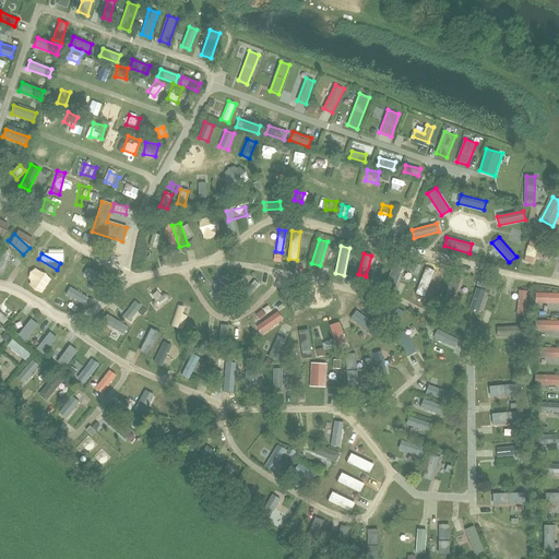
[(396,257),(387,282),(395,285),(405,260),(396,257)]
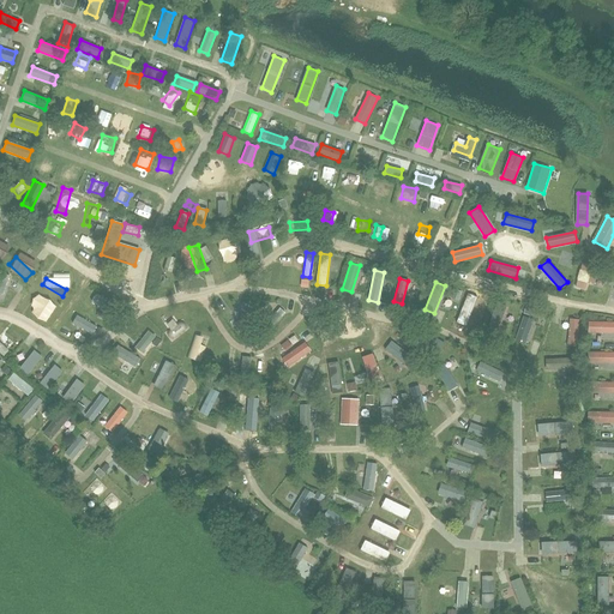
[(34,286),(25,306),(36,311),(44,290),(34,286)]
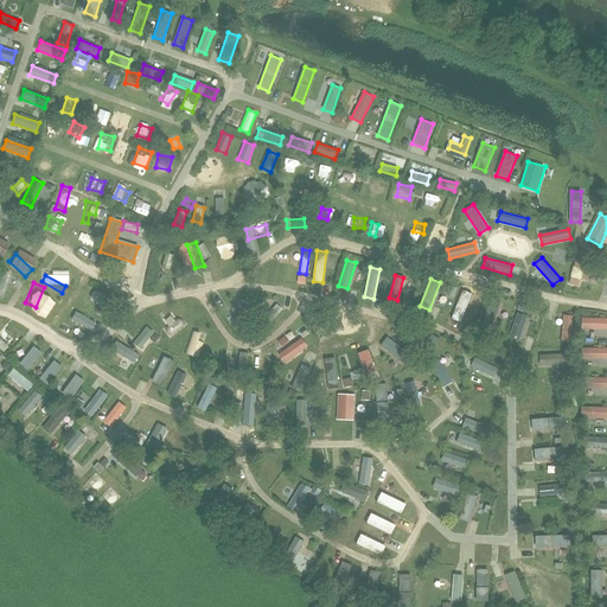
[(95,292),(90,299),(110,310),(115,302),(95,292)]
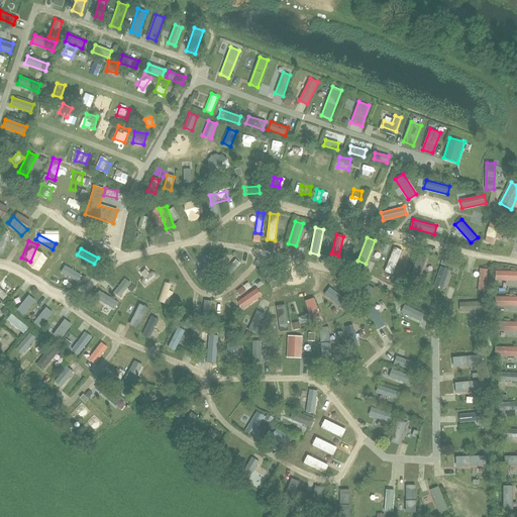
[(396,252),(393,261),(399,264),(402,254),(396,252)]
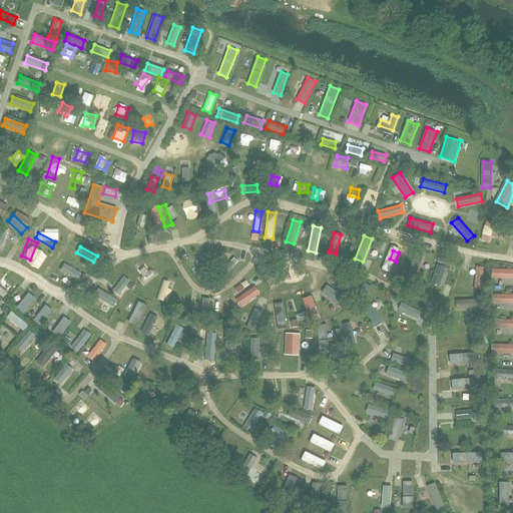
[(200,274),(208,274),(208,253),(200,252),(200,274)]
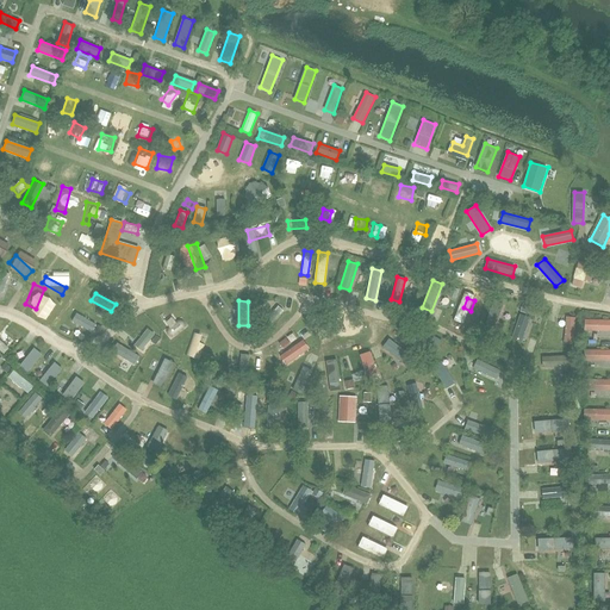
[(493,300),(483,330),(492,332),(503,304),(493,300)]
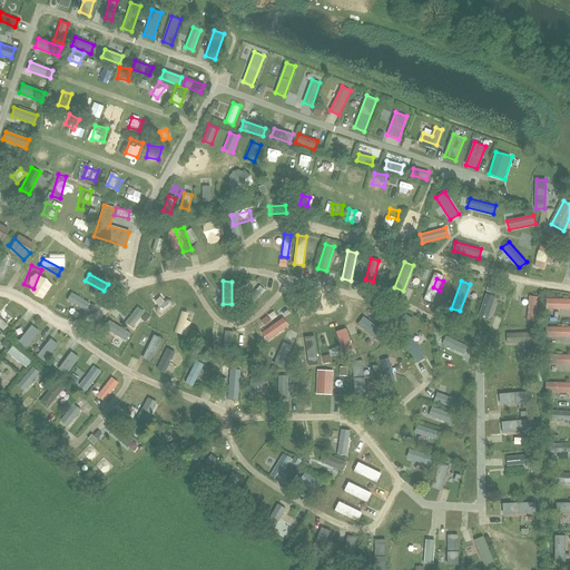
[(245,303),(249,307),(264,291),(259,286),(245,303)]
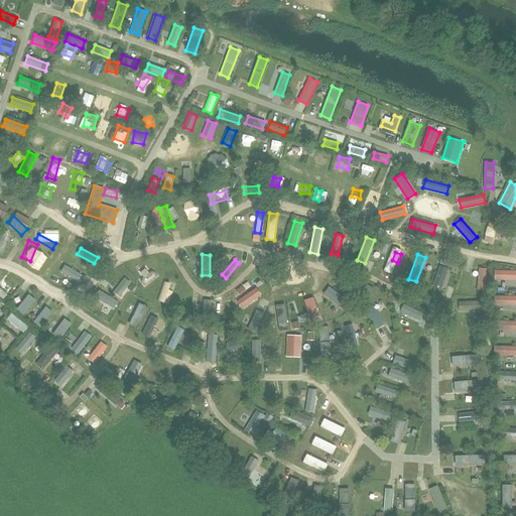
[(439,264),(432,283),(442,287),(449,268),(439,264)]
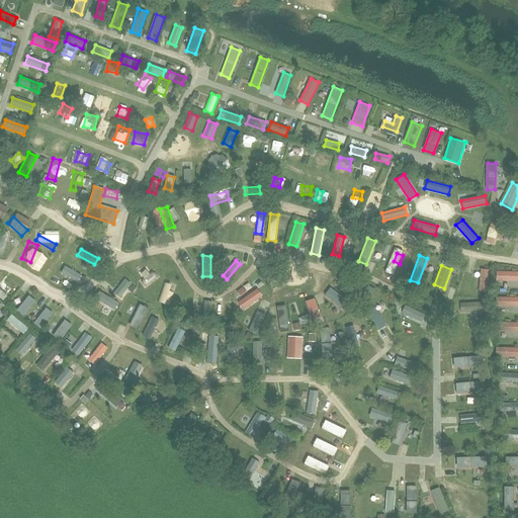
[(61,273),(77,282),(81,275),(65,266),(61,273)]
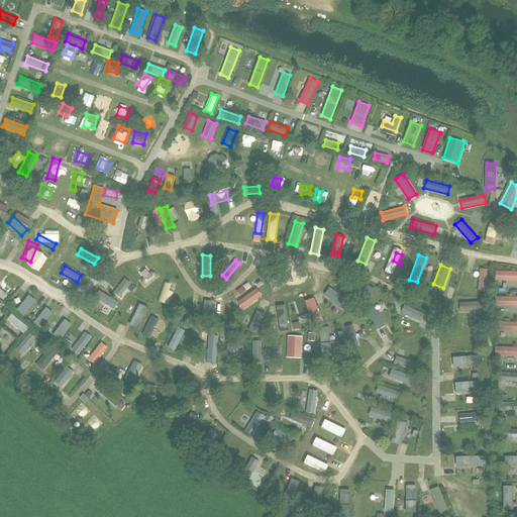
[(488,270),(480,269),(478,291),(486,292),(488,270)]
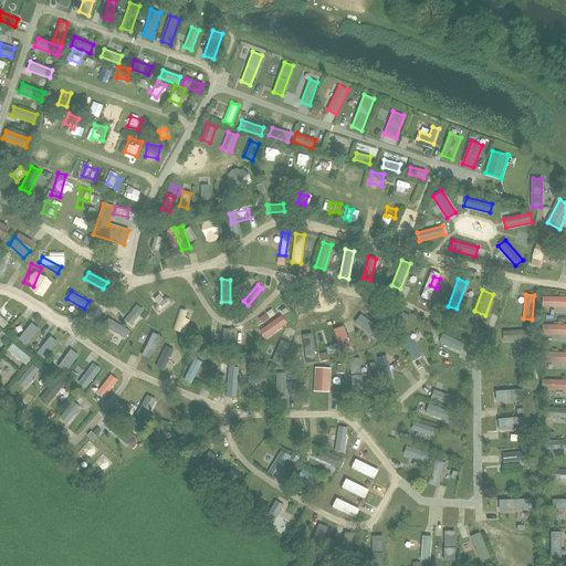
[(165,296),(159,321),(168,322),(173,297),(165,296)]
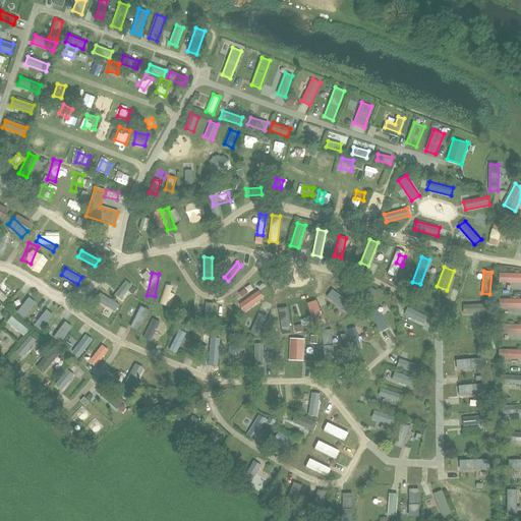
[(520,273),(501,273),(501,282),(520,282),(520,273)]
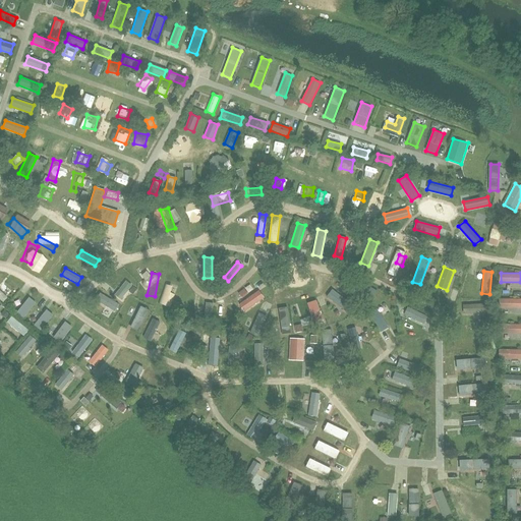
[(115,294),(121,299),(132,285),(126,280),(115,294)]
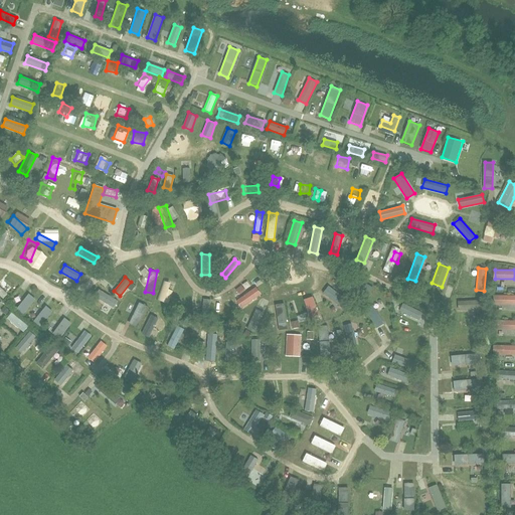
[(173,295),(175,278),(168,277),(166,294),(173,295)]
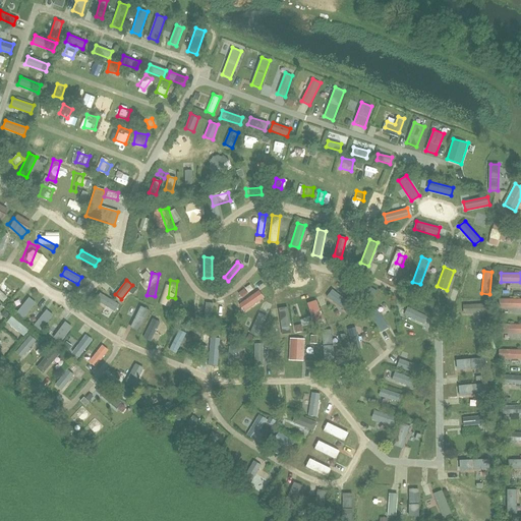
[(354,287),(372,298),(378,291),(358,280),(354,287)]
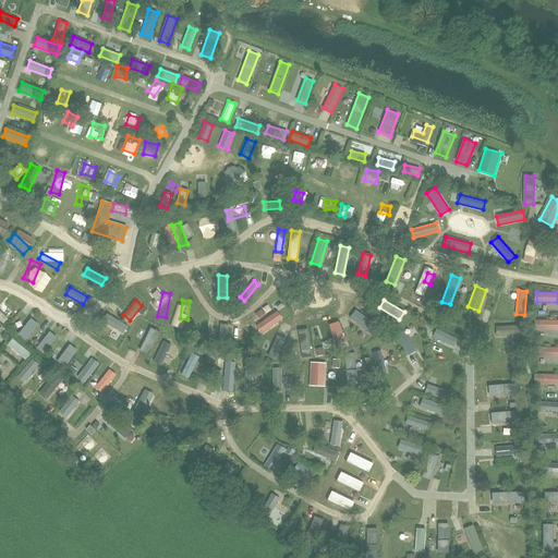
[(350,317),(373,335),(378,327),(355,310),(350,317)]
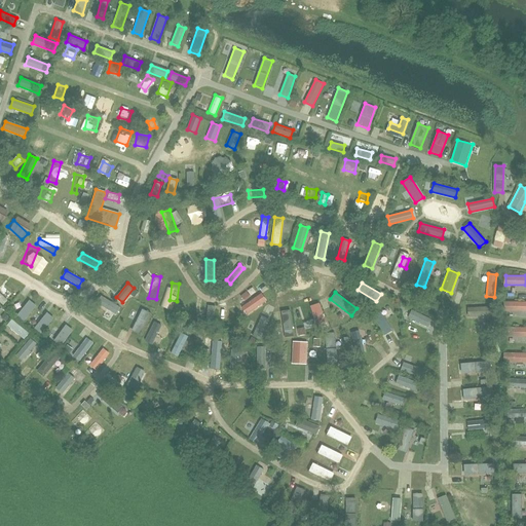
[(241,307),(247,314),(266,300),(261,293),(241,307)]
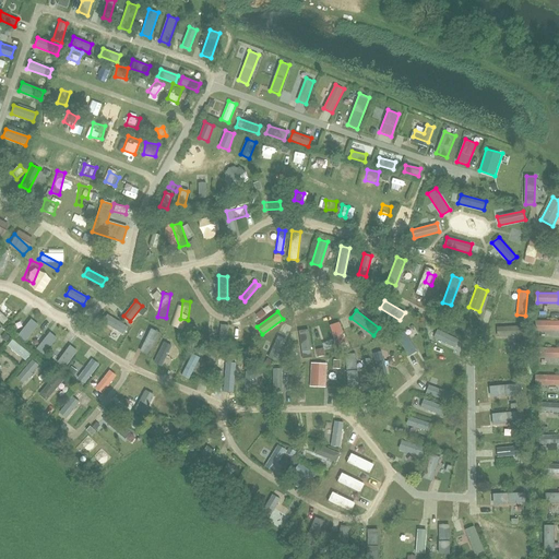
[(107,314),(103,322),(123,335),(128,328),(107,314)]
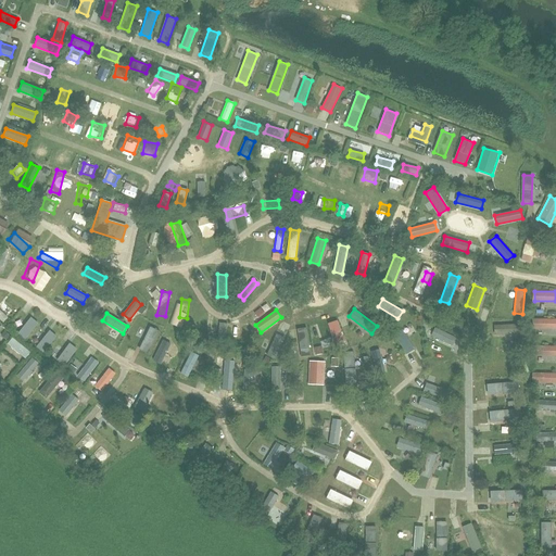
[(38,323),(30,317),(16,333),(25,340),(38,323)]
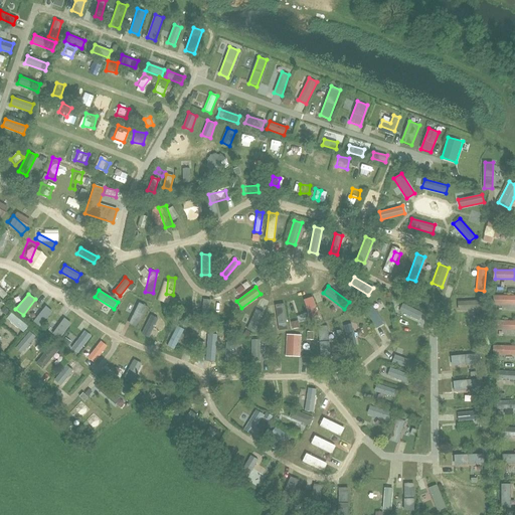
[(131,295),(122,315),(131,318),(139,298),(131,295)]
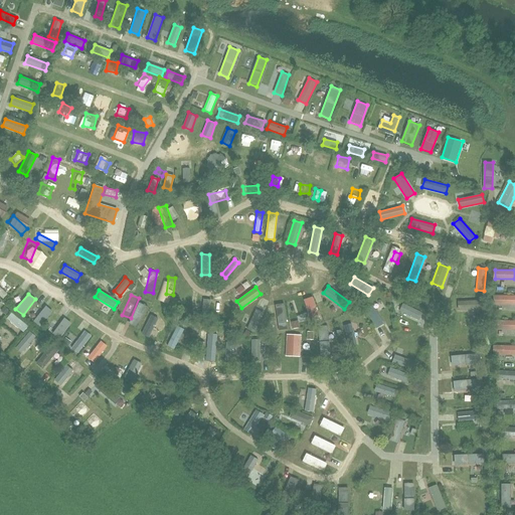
[(493,304),(514,304),(514,295),(493,295),(493,304)]
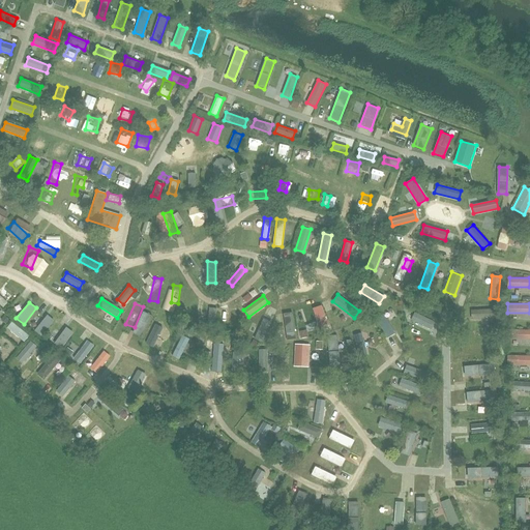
[(313,308),(319,328),(327,326),(321,305),(313,308)]
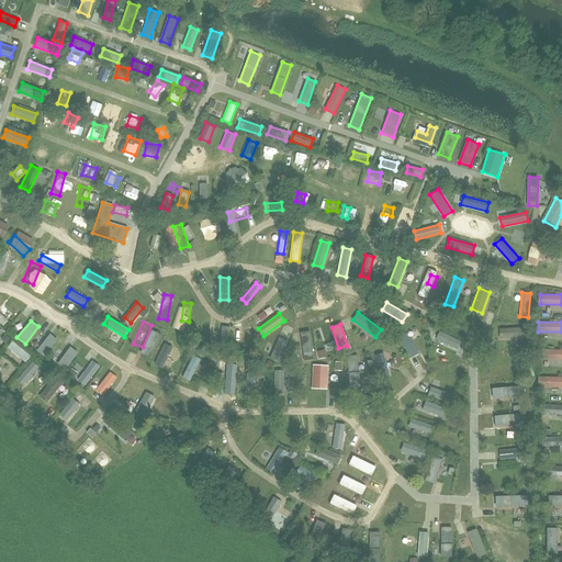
[(235,325),(236,341),(245,340),(245,325),(235,325)]
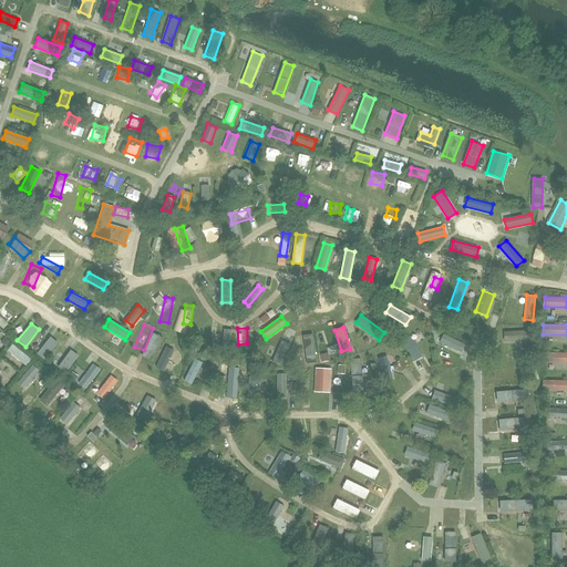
[(230,348),(233,330),(224,329),(222,348),(230,348)]
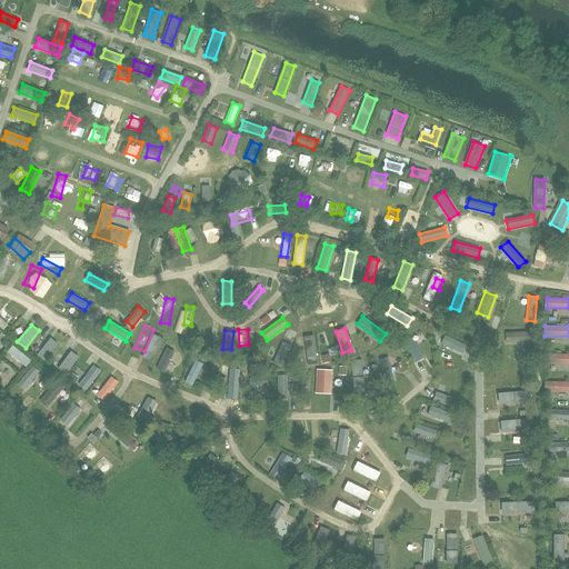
[(506,342),(531,341),(531,331),(506,332),(506,342)]
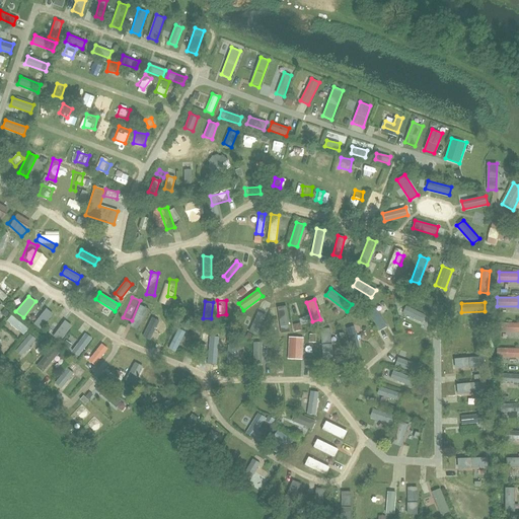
[(138,330),(148,308),(140,305),(130,326),(138,330)]
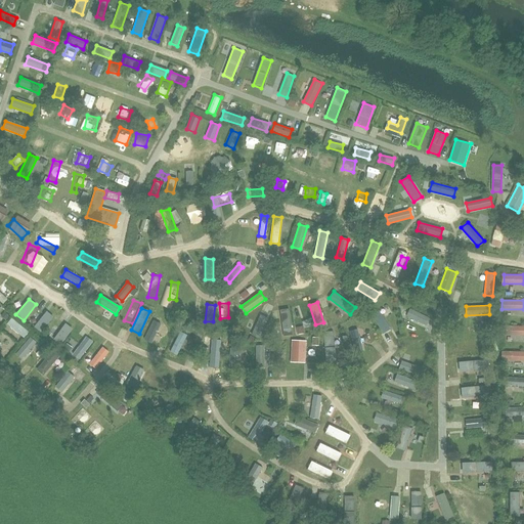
[(279,309),(284,337),(293,336),(289,308),(279,309)]
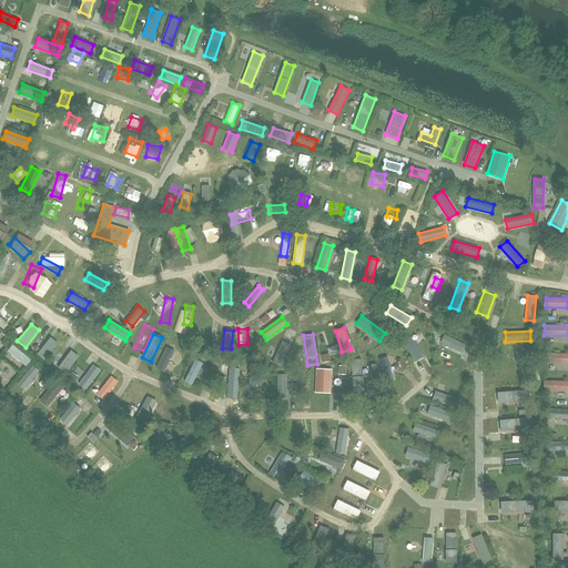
[(402,341),(415,362),(423,356),(409,335),(402,341)]
